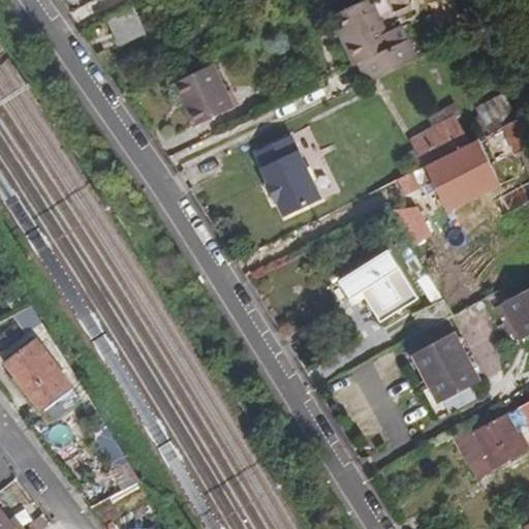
[(362,83),(412,58),(397,25),(383,31),(368,0),(363,0),(328,17),(350,65),(353,63),(362,83)]
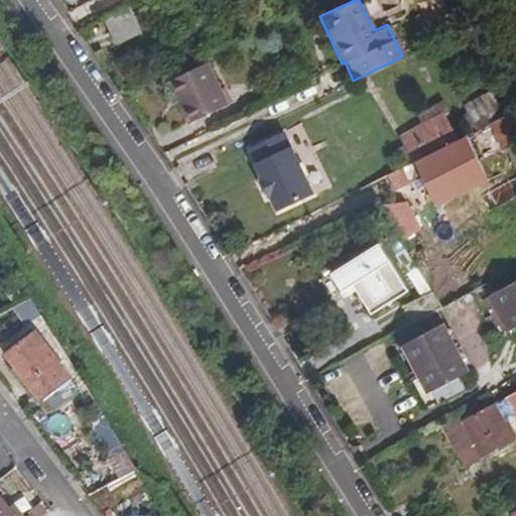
[(105,17),(110,29),(136,19),(131,7),(105,17)]
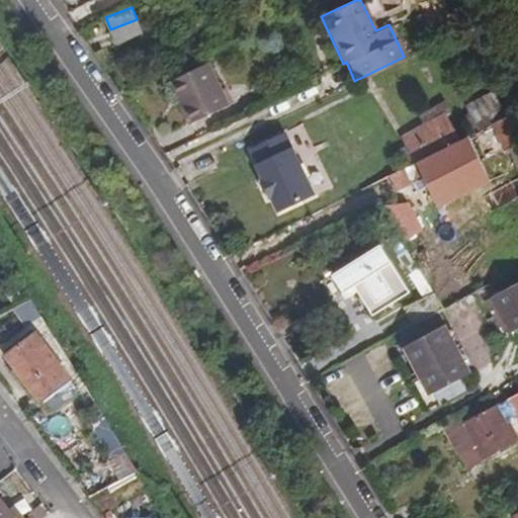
[(142,31),(137,19),(110,29),(115,42),(142,31)]
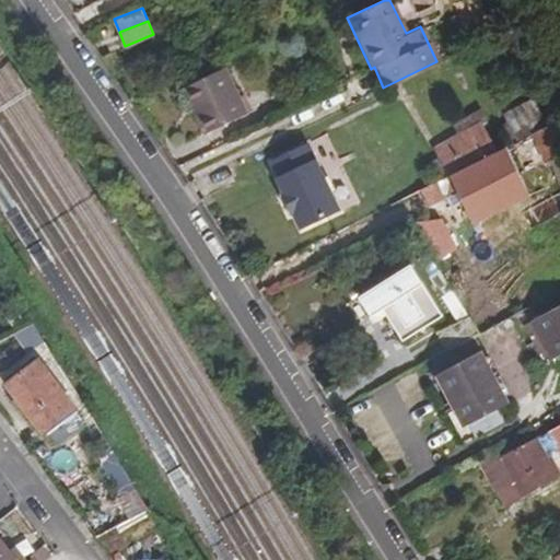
[(218,68),(184,85),(193,103),(186,106),(200,132),(241,114),(218,68)]
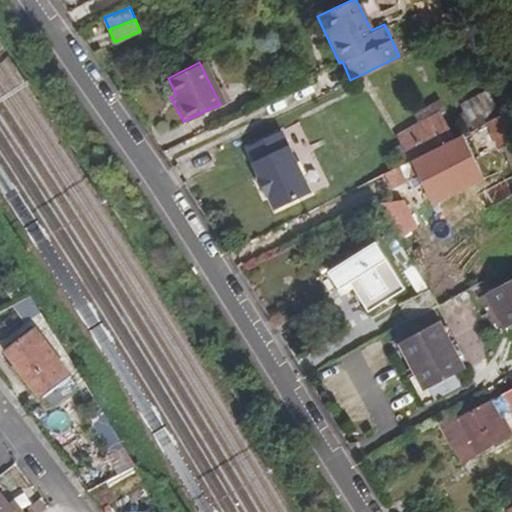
[(176,94),(168,78),(162,81),(170,97),(176,94)]
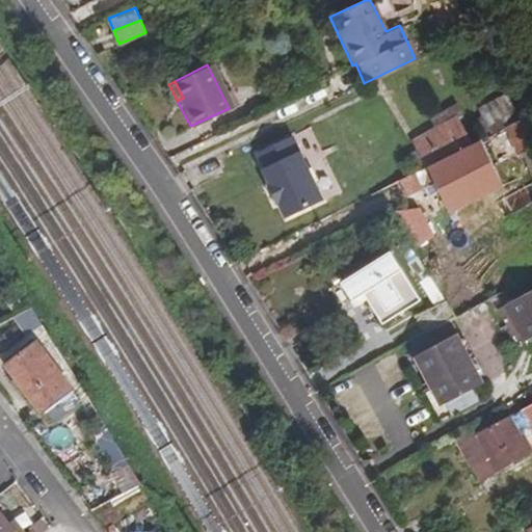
[(486,136),(528,116),(515,87),(489,100),(490,102),(478,109),(482,117),(475,121),(483,137),(486,136)]
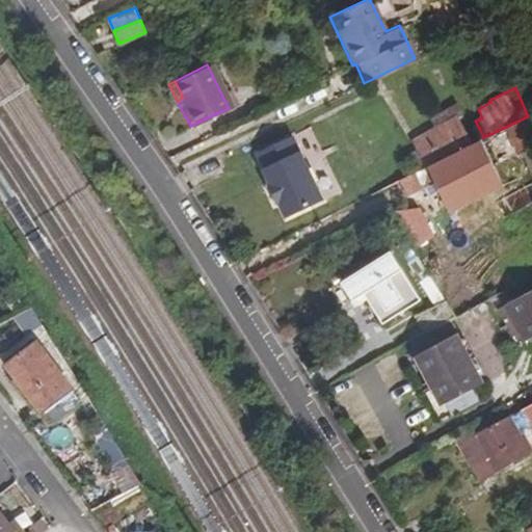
[(531,127),(528,116),(486,136),(494,151),(490,152),(496,163),(523,150),(531,170),(531,127)]
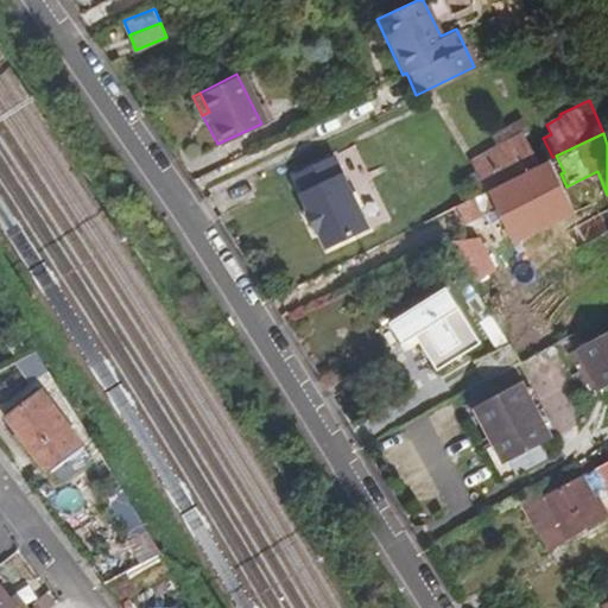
[(369,227),(331,153),(292,175),(301,191),(298,194),(308,209),(304,211),(316,233),(318,232),(328,248),(369,227)]
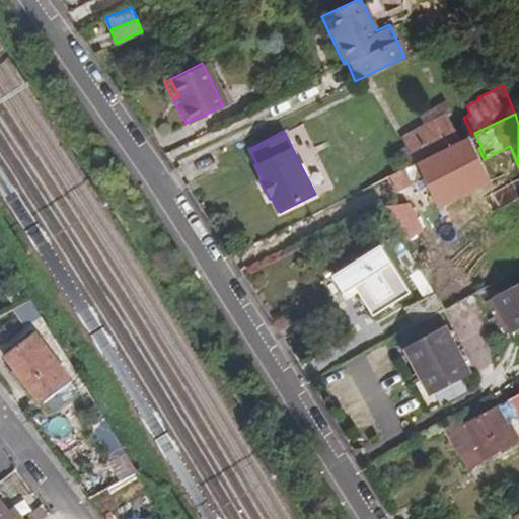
[(471,167),(460,140),(415,163),(429,189),(471,167)]
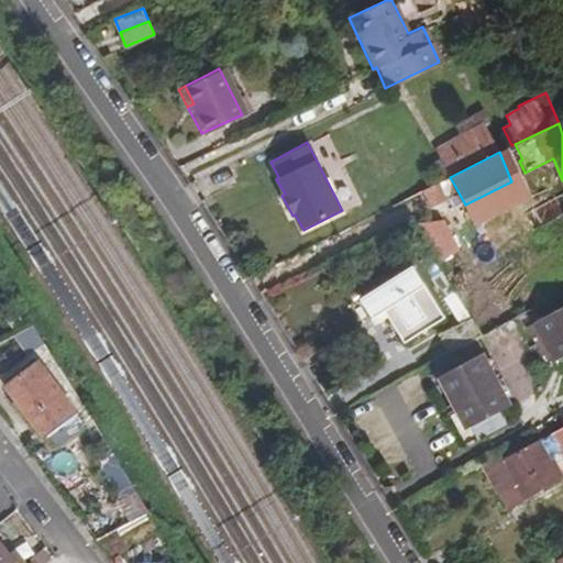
[(420,191),(429,209),(443,202),(434,185),(420,191)]
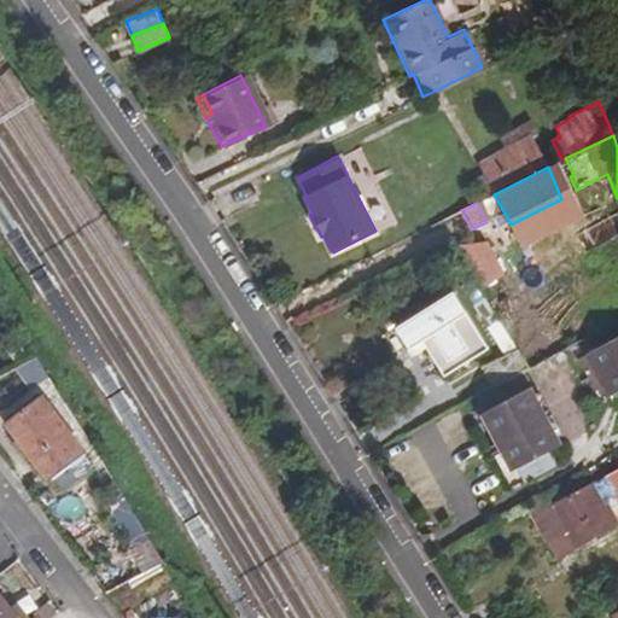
[(482,237),(455,250),(476,291),(502,277),(482,237)]
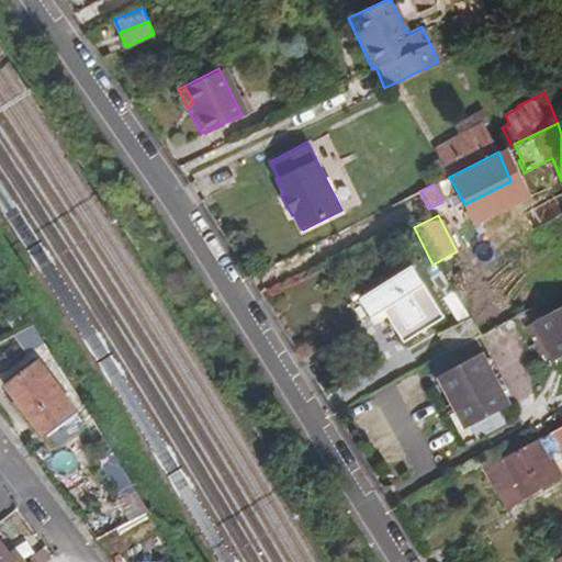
[(445,316),(413,265),(360,295),(372,315),(390,304),(393,311),(389,313),(406,339),(445,316)]
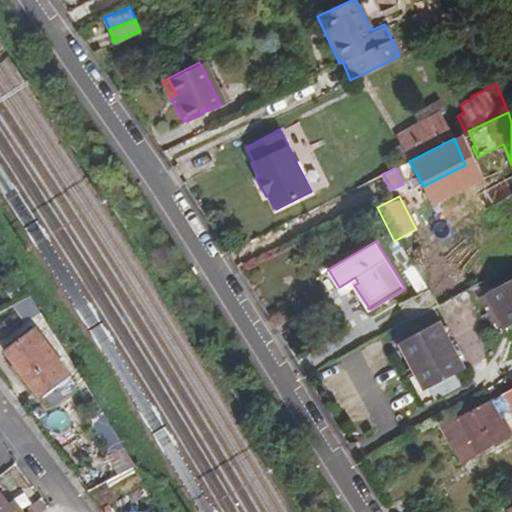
[(511,278),(485,292),(503,328),(511,323),(511,278)]
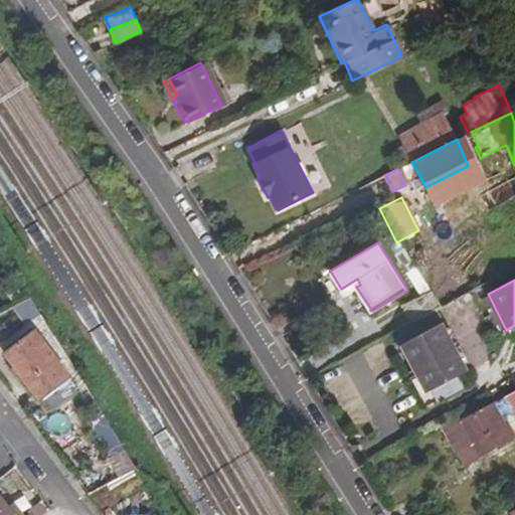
[(405,306),(413,320),(434,309),(440,305),(431,290),(405,306)]
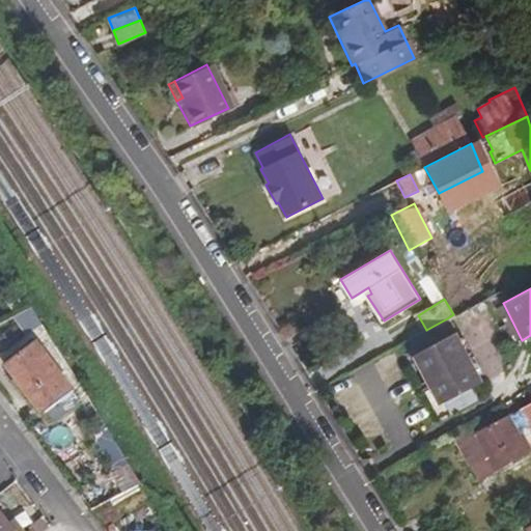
[(482,383),(447,318),(426,330),(410,338),(450,413),(475,399),(470,389),(482,383)]
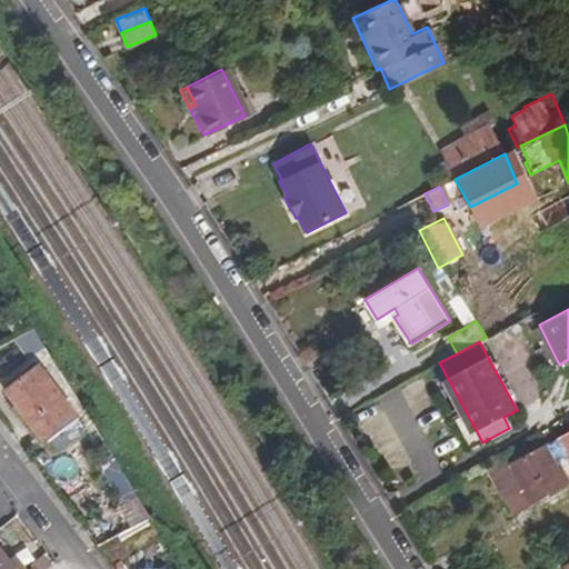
[(23,411),(46,441),(78,416),(38,365),(7,389),(17,403),(12,407),(18,415),(23,411)]
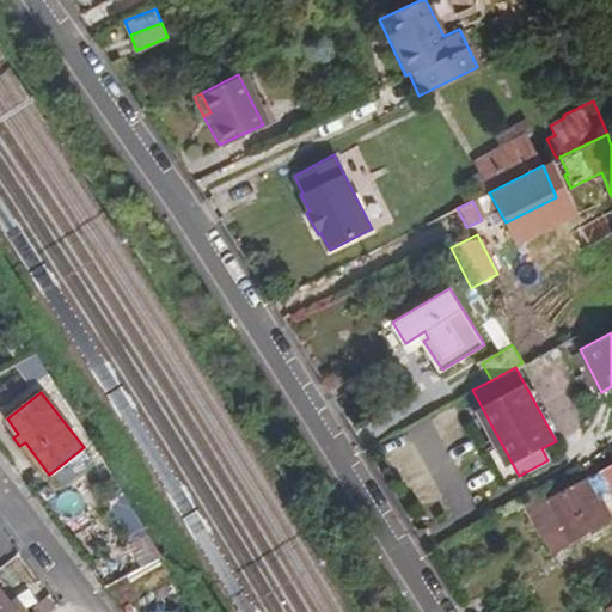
[(611,465),(592,477),(587,467),(522,501),(537,530),(556,520),(568,542),(611,518),(611,515),(604,501),(611,496),(611,465)]
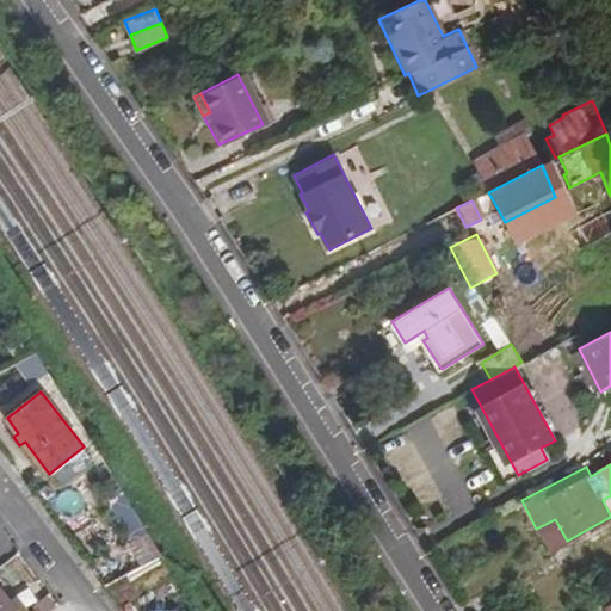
[(548,550),(567,541),(555,519),(536,529),(548,550)]
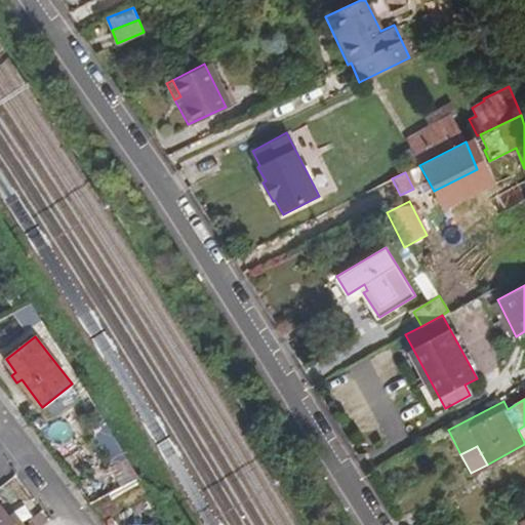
[(117,488),(139,476),(127,457),(105,469),(117,488)]
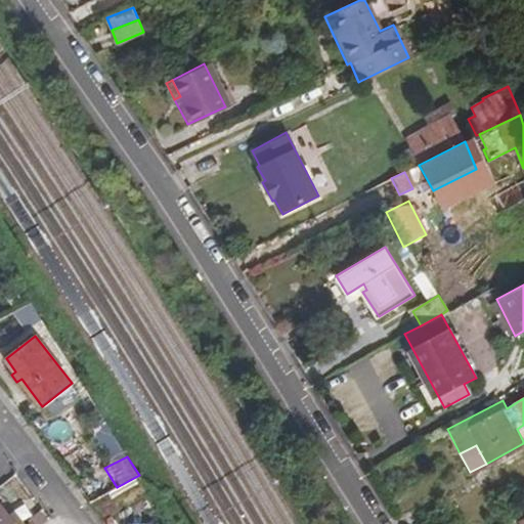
[(131,490),(136,496),(143,494),(138,487),(131,490)]
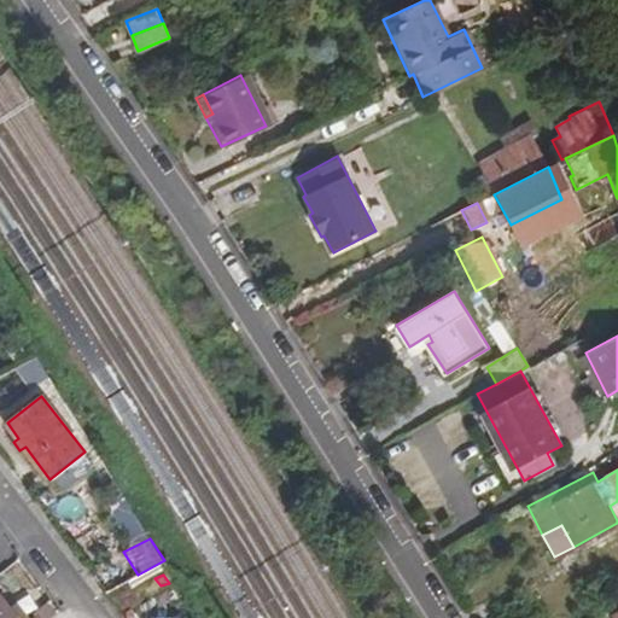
[(165,595),(161,586),(155,578),(155,576),(134,589),(146,607),(165,595)]
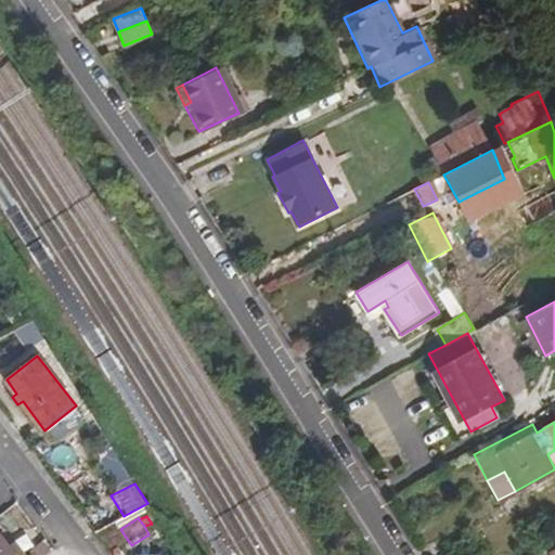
[(0,536),(0,554),(26,554),(15,541),(9,546),(0,536)]
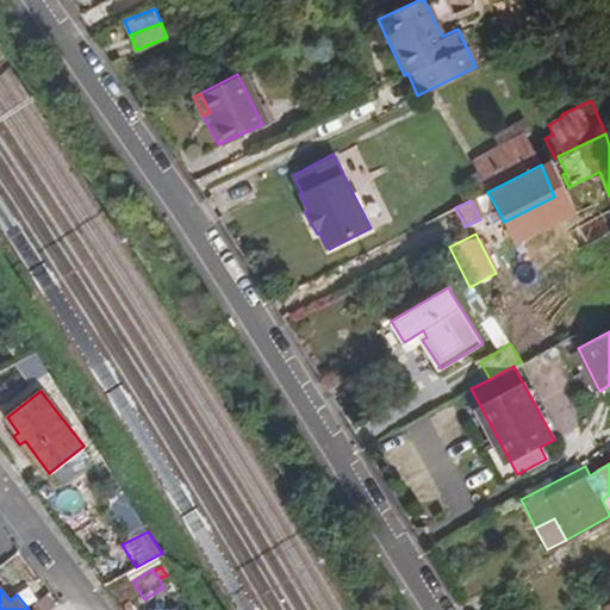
[(39,609),(51,609),(60,604),(51,593),(37,605),(39,609)]
